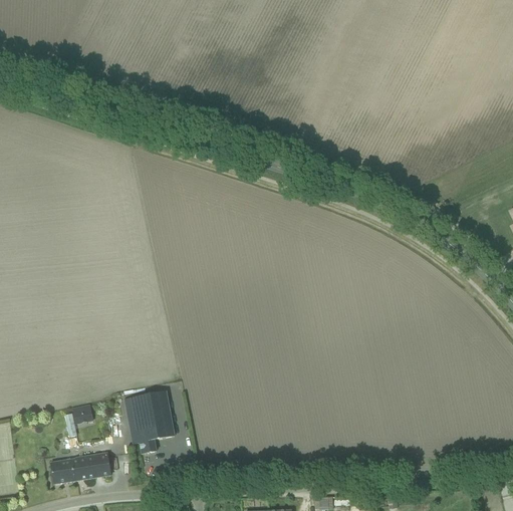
[(123,399),(132,442),(138,441),(139,443),(141,453),(155,450),(153,439),(173,435),(172,425),(165,391),(123,399)]
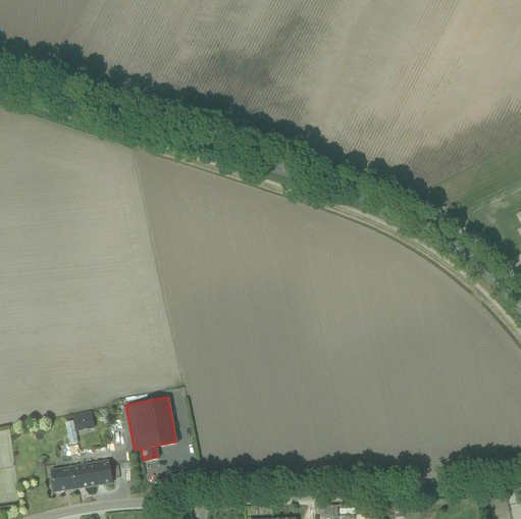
[(72,412),(74,428),(94,426),(92,410),(72,412)]
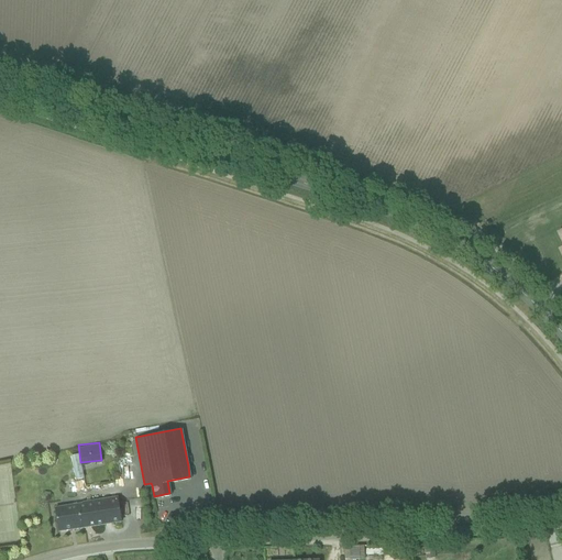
[(120,519),(119,508),(117,495),(81,501),(81,502),(54,506),(57,529),(120,519)]
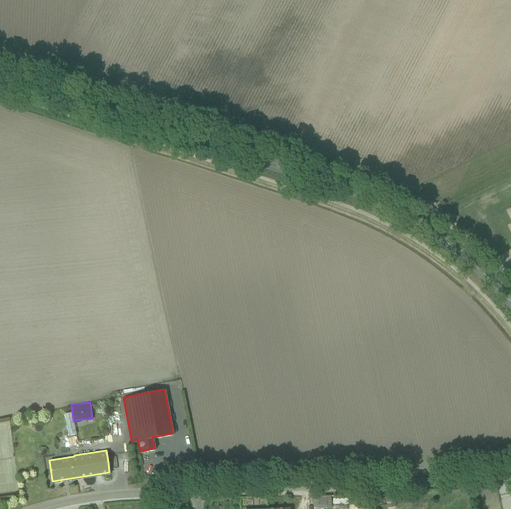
[(348,503),(348,494),(313,496),(313,504),(348,503)]
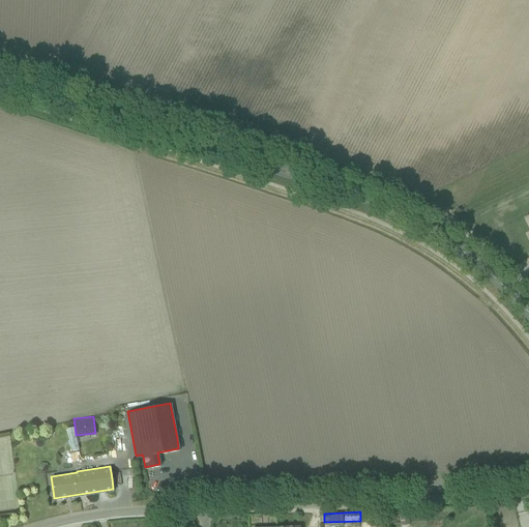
[(409,524),(408,515),(400,516),(400,524),(409,524)]
